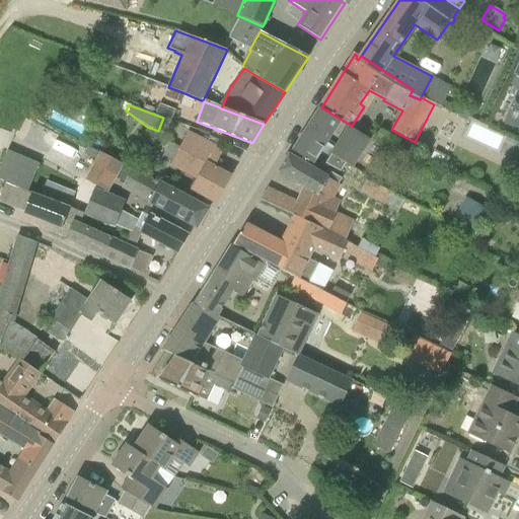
[(171,121),(175,110),(159,104),(155,115),(171,121)]
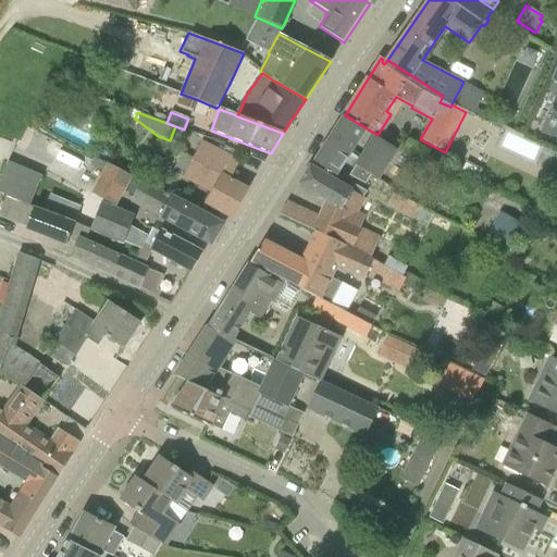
[(396,149),(392,147),(376,137),(378,135),(345,115),(343,118),(366,132),(366,130),(375,136),(361,158),(351,152),(358,141),(336,127),(314,162),(336,176),(349,156),(359,162),(349,176),(366,185),(371,175),(378,180),(396,149)]
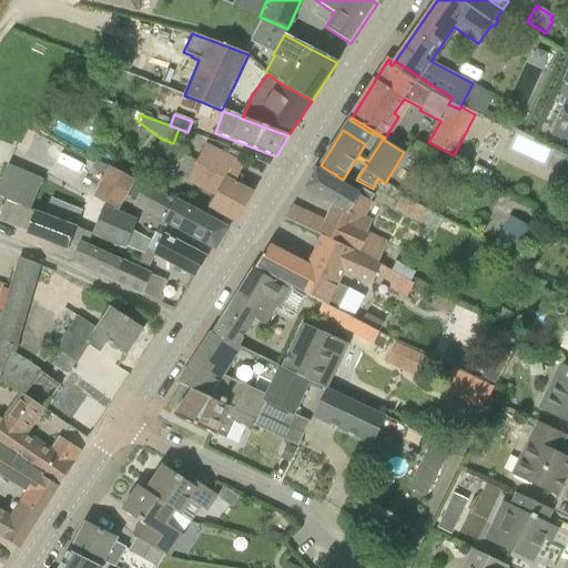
[(510,133),(515,123),(504,118),(500,124),(504,127),(503,129),(510,133)]
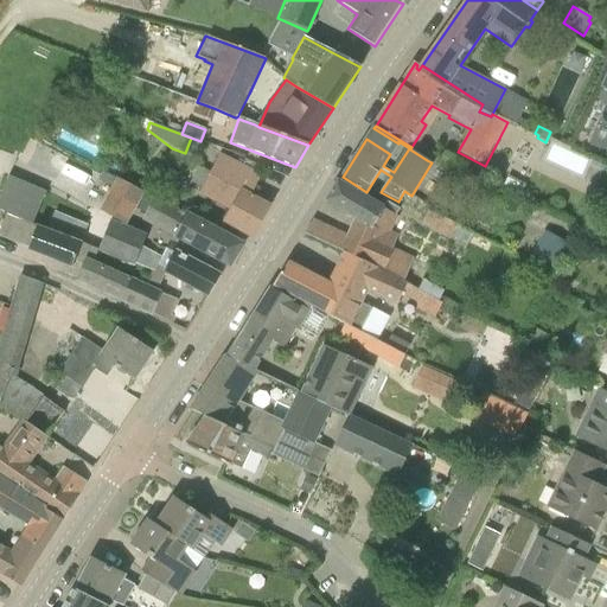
[(260,176),(241,165),(223,155),(223,157),(203,191),(232,209),(225,221),(249,234),(253,236),(270,208),(269,206),(249,195),(260,176)]
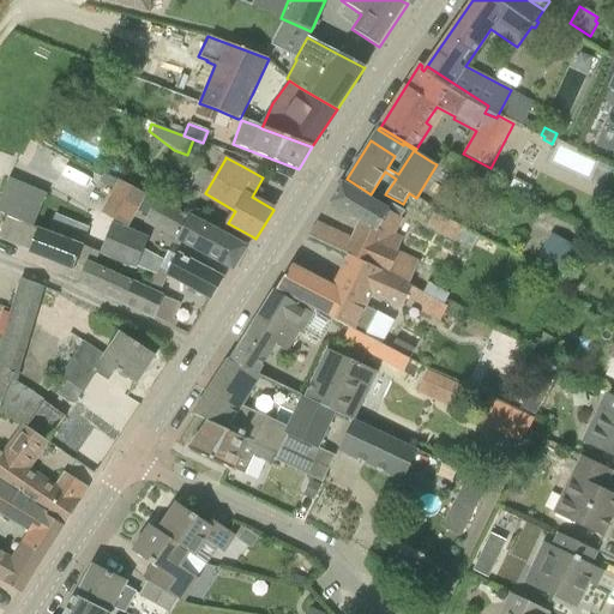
[(0,204),(35,221),(49,191),(11,173),(0,196),(0,204)]
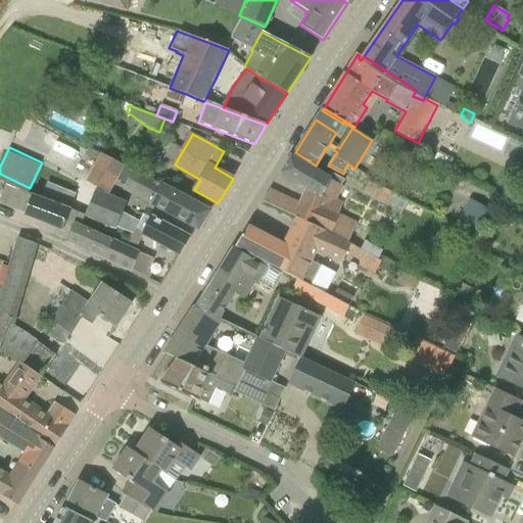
[(438,152),(434,159),(449,167),(454,159),(438,152)]
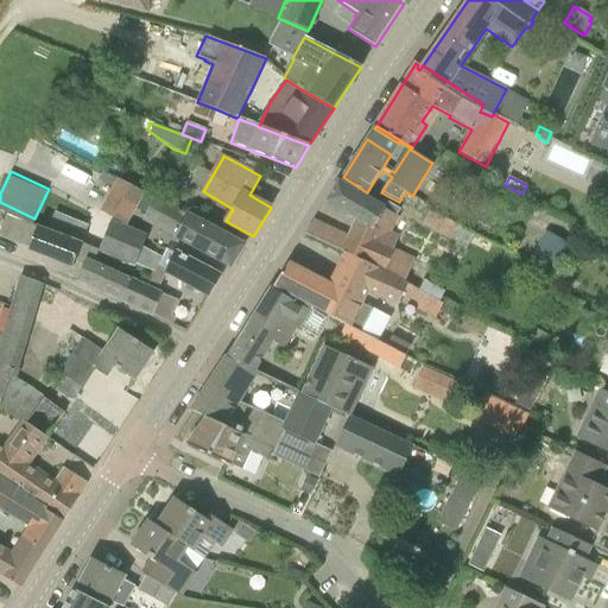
[(339,182),(327,202),(355,220),(347,236),(314,222),(306,233),(405,282),(415,259),(394,248),(401,234),(392,230),(400,217),(397,215),(400,210),(386,202),(382,208),(339,182)]
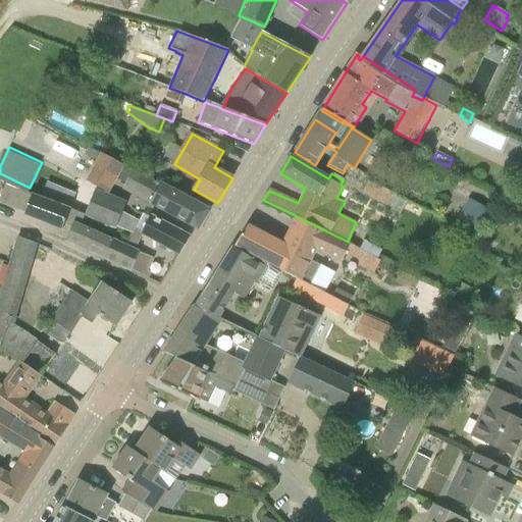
[(105,157),(90,186),(109,195),(123,167),(105,157)]
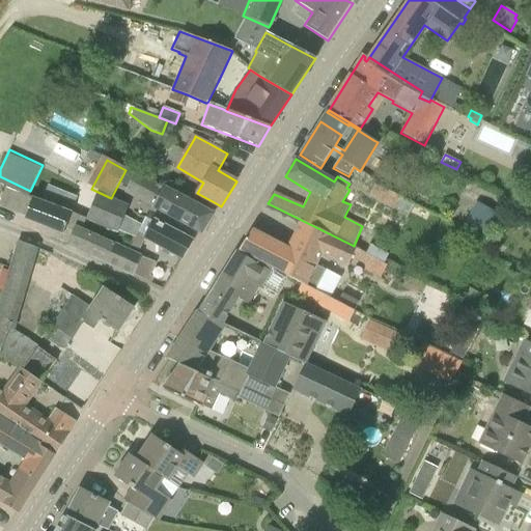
[(155,176),(141,169),(139,173),(152,180),(155,176)]
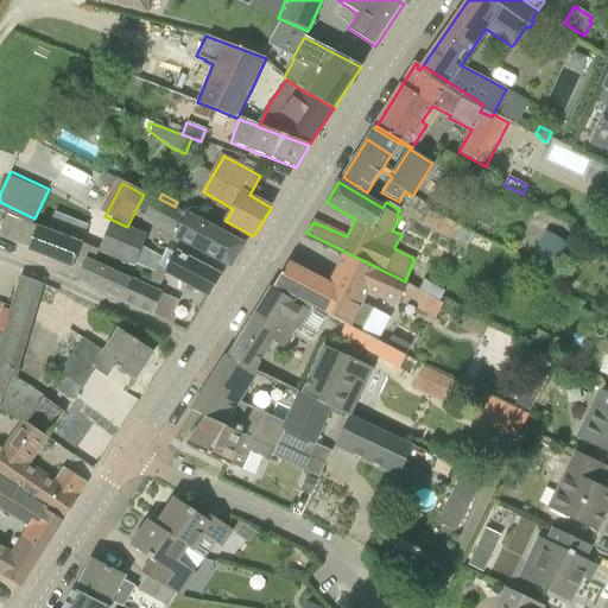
[(144,219),(230,264),(242,246),(153,200),(144,219)]
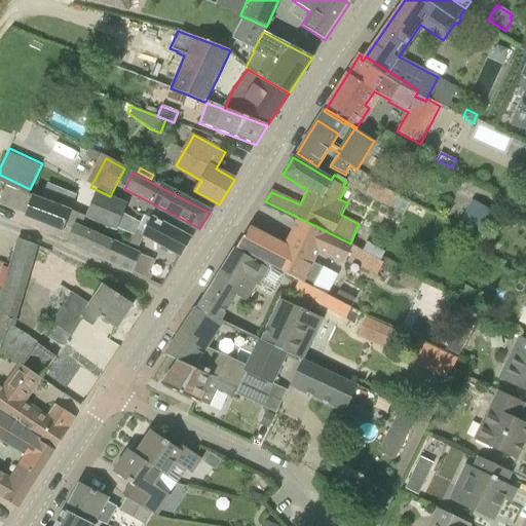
[(31,196),(29,195),(0,183),(0,203),(26,213),(24,217),(62,231),(69,214),(31,199),(31,196)]
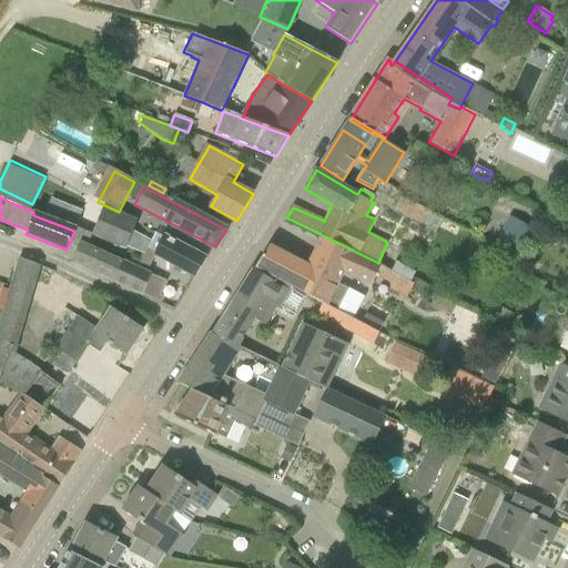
[(137,221),(103,208),(92,234),(125,249),(137,221)]
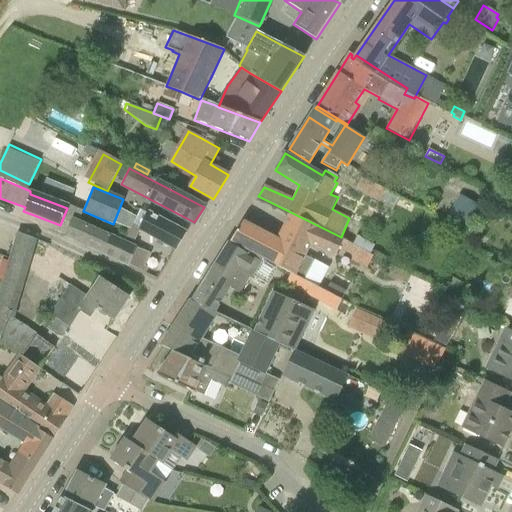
[(378,187),(372,198),(380,202),(385,190),(378,187)]
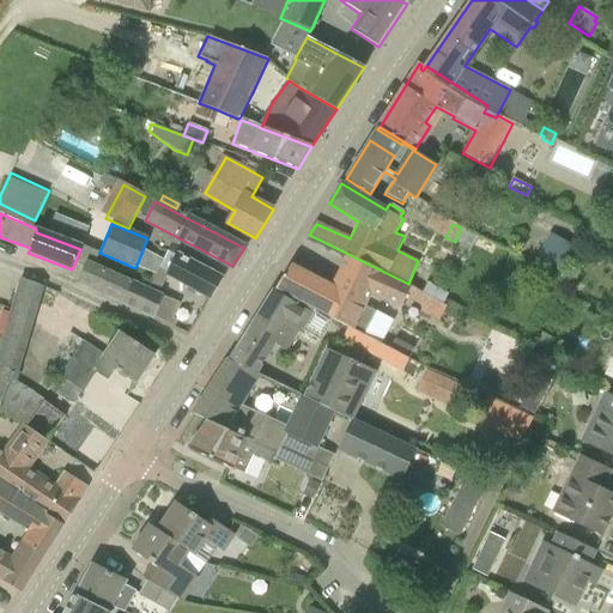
[(401,307),(405,298),(411,286),(408,285),(408,284),(309,235),(308,236),(345,254),(331,285),(290,263),(275,286),(354,328),(364,333),(377,310),(366,304),(372,292),(401,307)]
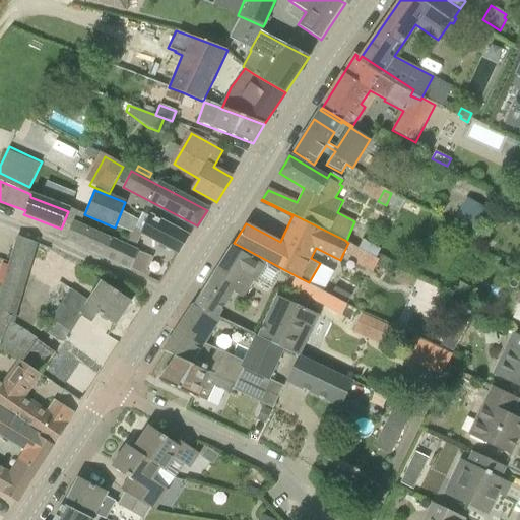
[(475,230),(486,208),(470,200),(460,221),(475,230)]
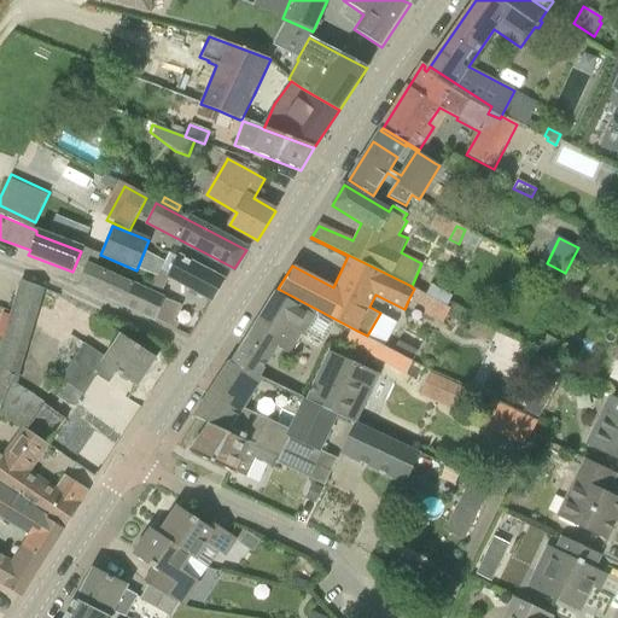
[(168,274),(215,301),(225,281),(179,256),(168,274)]
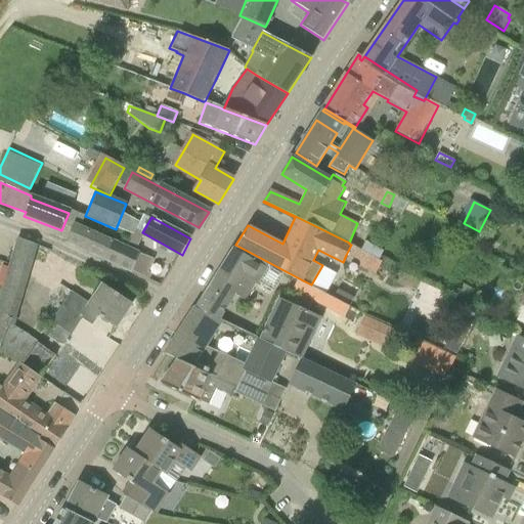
[(74,223),(67,241),(131,271),(139,255),(113,239),(74,223)]
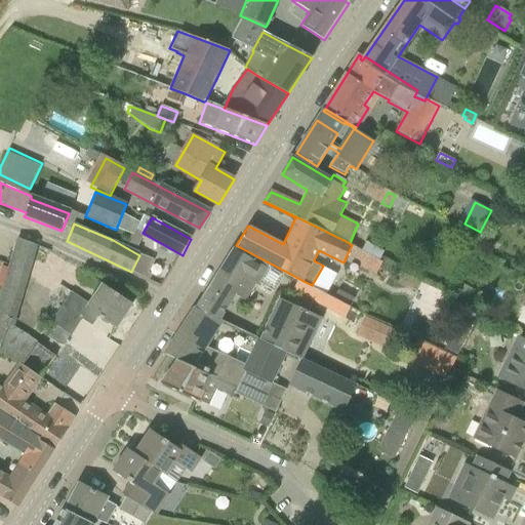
[(0,351),(18,363),(43,378),(57,358),(36,342),(37,341),(14,326),(34,260),(39,246),(16,238),(0,293),(0,351)]
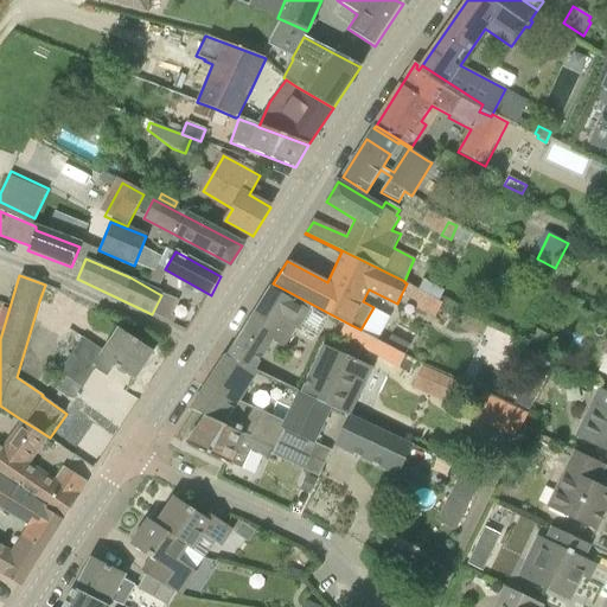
[(425,280),(419,289),(439,301),(445,292),(425,280)]
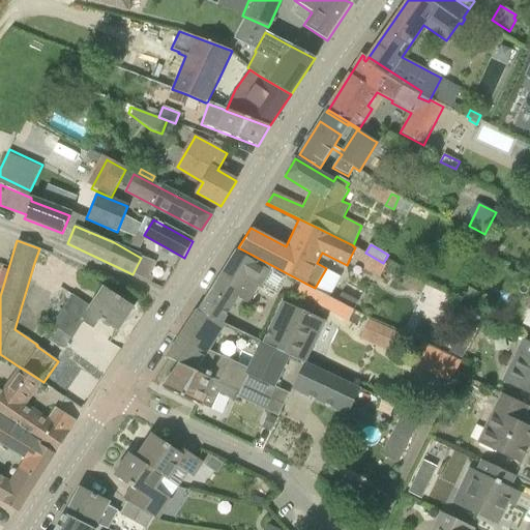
[(365,265),(363,269),(379,277),(386,265),(383,263),(365,253),(355,247),(350,258),(365,265)]
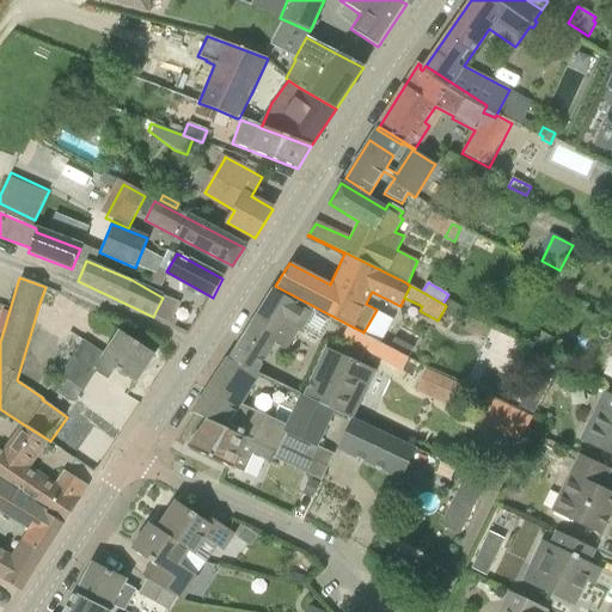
[(230,360),(257,373),(275,344),(286,352),(298,331),(303,334),(314,316),(274,289),(230,360)]
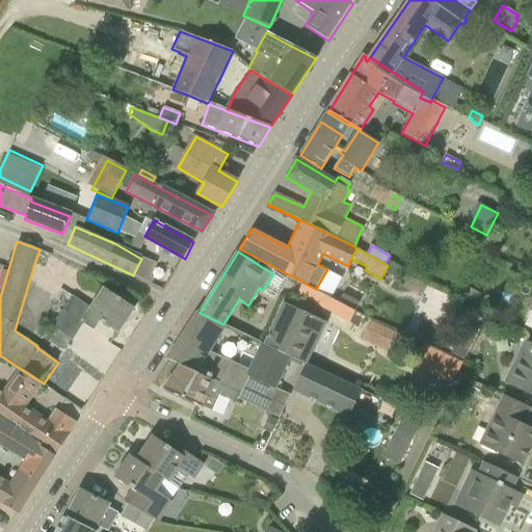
[(296,297),(326,314),(334,300),(330,298),(316,291),(302,284),(296,297)]
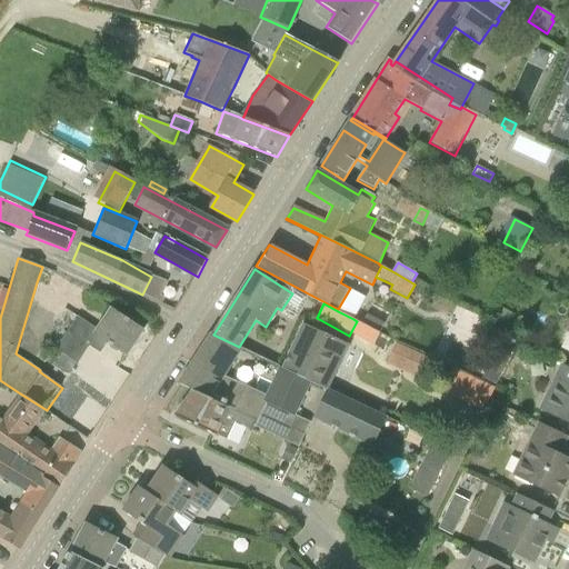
[(100,356),(108,345),(127,357),(145,330),(110,307),(96,328),(77,317),(56,350),(78,363),(72,372),(92,386),(66,426),(88,440),(130,376),(100,356)]
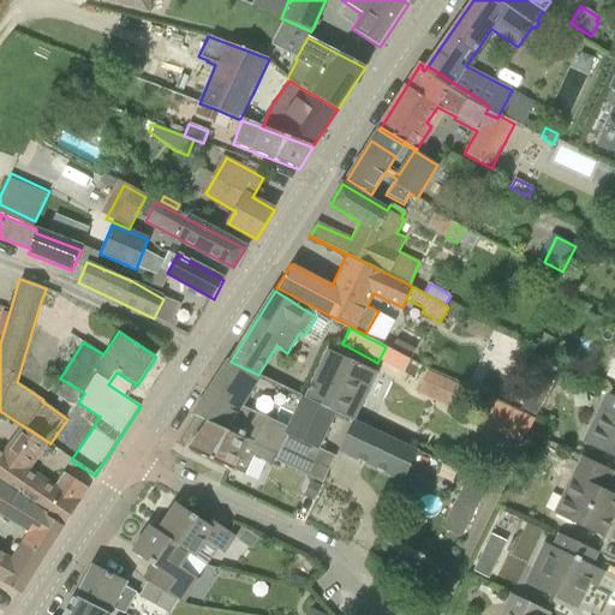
[(549,352),(555,340),(543,334),(537,346),(549,352)]
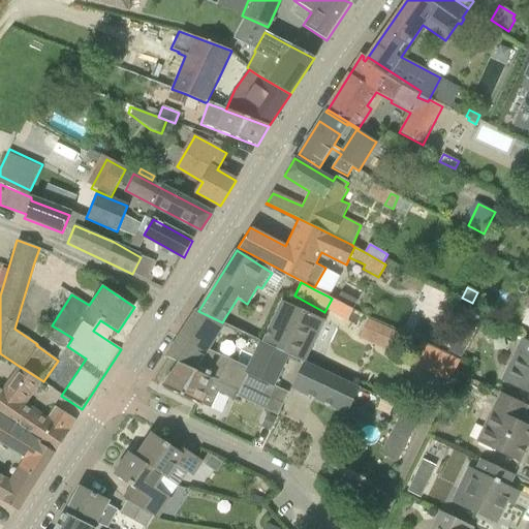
[(262,341),(287,354),(303,363),(304,362),(323,320),(281,301),(262,341)]
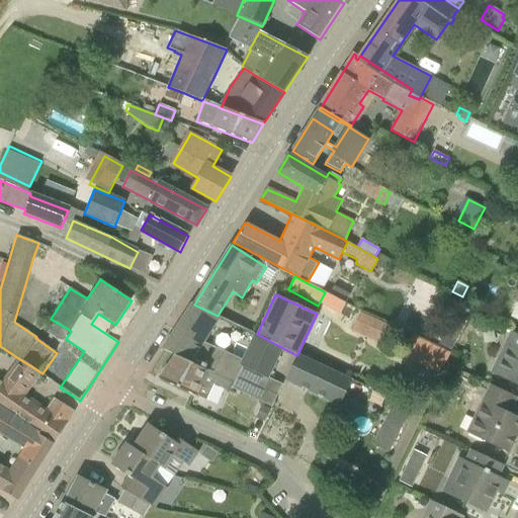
[(163,350),(175,355),(214,373),(233,382),(242,365),(244,360),(225,352),(204,343),(221,318),(218,317),(218,316),(194,305),(193,304),(163,350)]
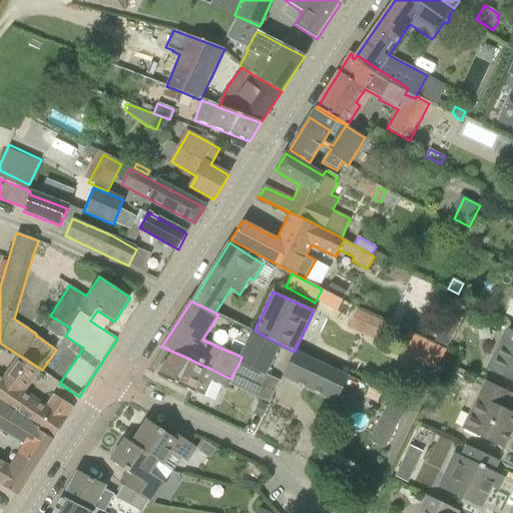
[(358,306),(349,325),(377,338),(386,319),(358,306)]
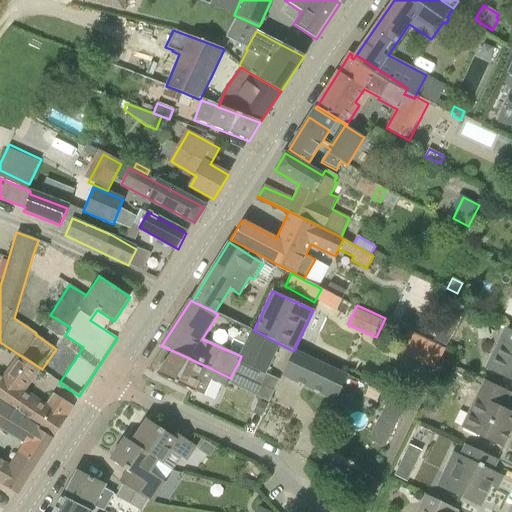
[(511,380),(511,331),(506,328),(486,368),(511,380)]
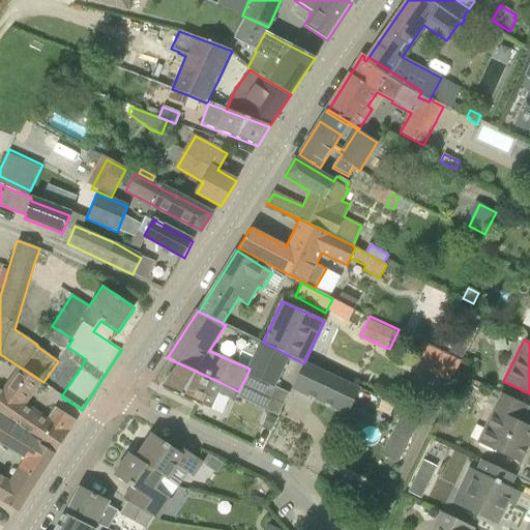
[(463,358),(468,347),(454,341),(449,352),(463,358)]
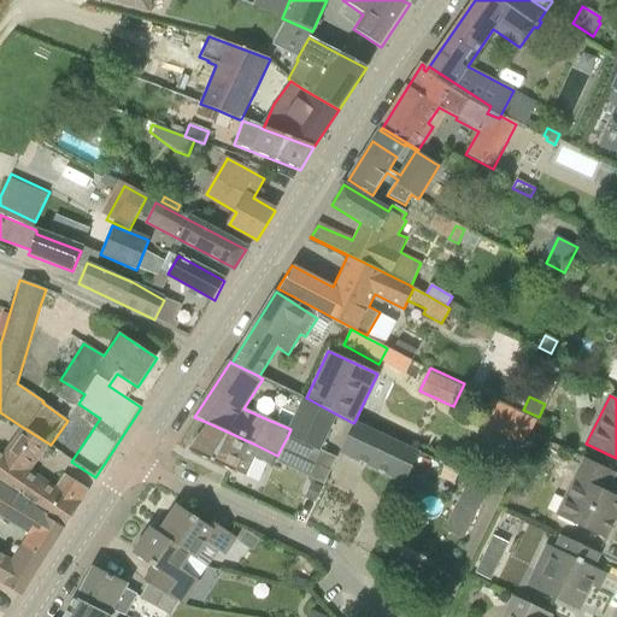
[(318,450),(335,413),(306,398),(291,429),(288,435),(318,450)]
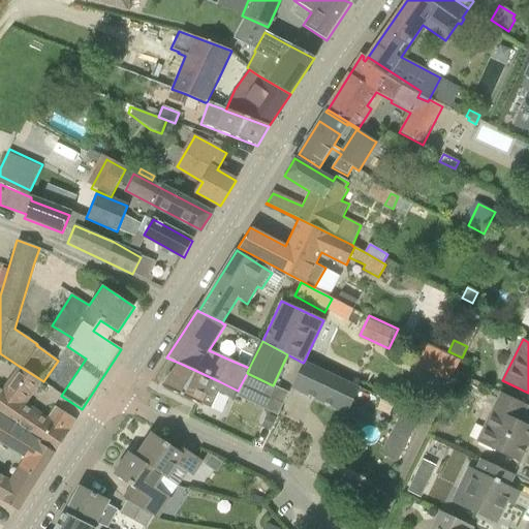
[(459,361),(437,350),(422,343),(412,365),(427,371),(449,381),(459,361)]
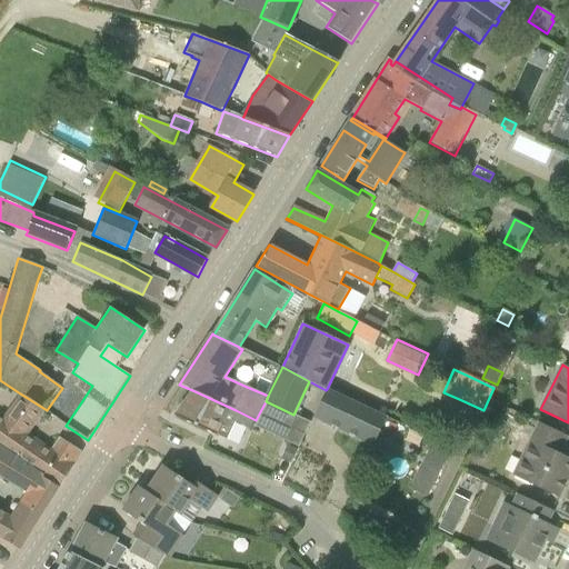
[(387,417),(327,389),(326,390),(313,417),(373,445),(387,417)]
